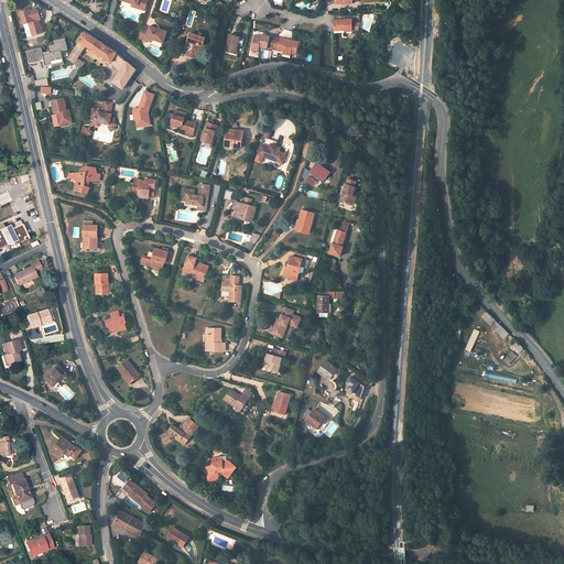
[(121,0),(132,3),(132,6),(145,10),(148,0),(121,0)]
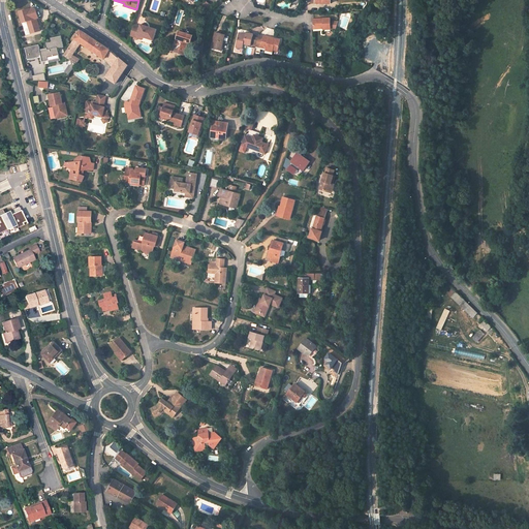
[(38,18),(35,9),(33,10),(33,8),(19,11),(22,23),(27,21),(31,33),(40,30),(36,19),(38,18)]
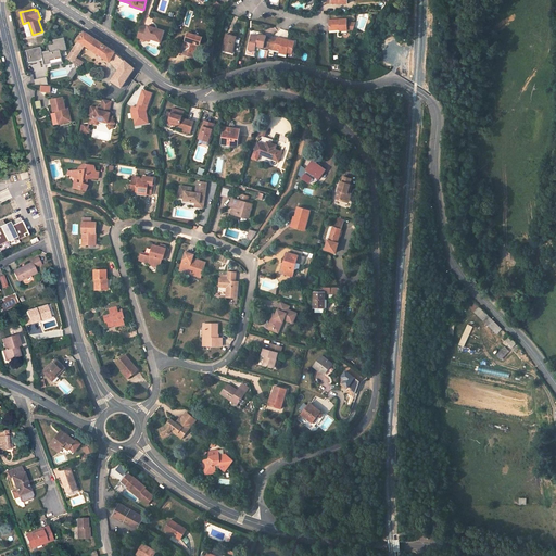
[(348,24),(348,21),(329,21),(329,29),(340,28),(340,32),(343,32),(348,32),(348,24)]
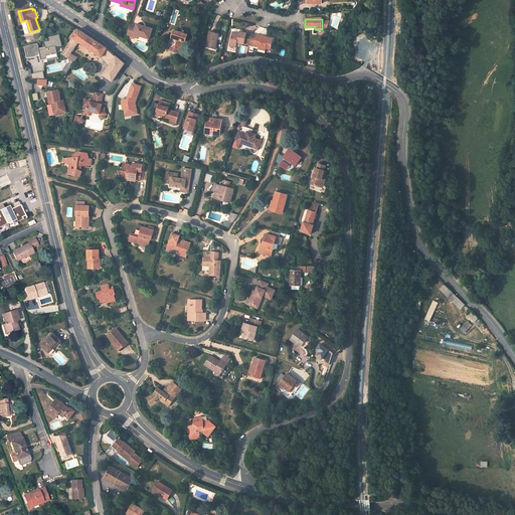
[(329,22),(322,22),(322,29),(318,29),(318,30),(328,30),(329,22)]
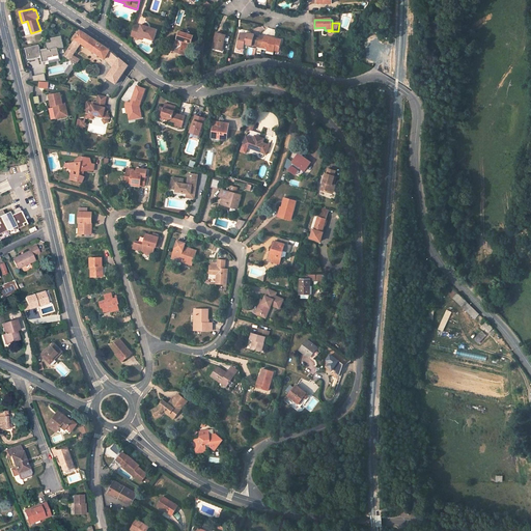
[(141,27),(135,25),(132,36),(143,39),(143,37),(155,40),(158,30),(142,25),(141,27)]
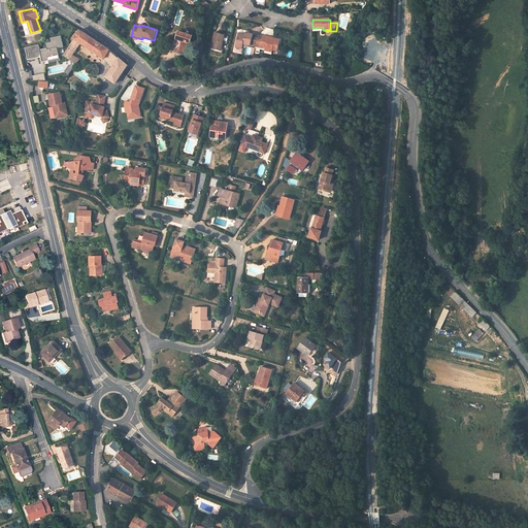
[(79,30),(74,39),(80,43),(105,60),(110,51),(79,30)]
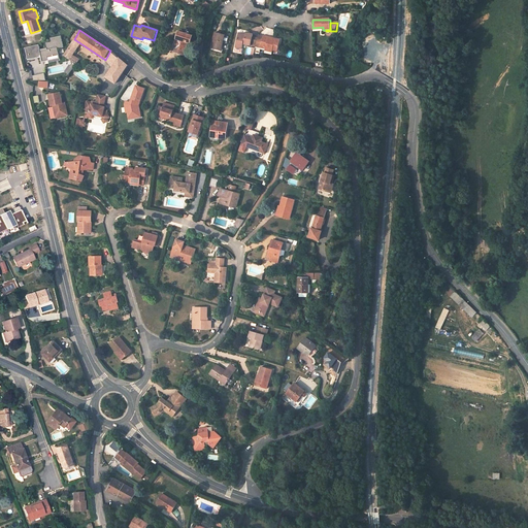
[(190,43),(193,36),(179,32),(177,39),(174,50),(179,51),(179,53),(185,55),(188,42),(190,43)]
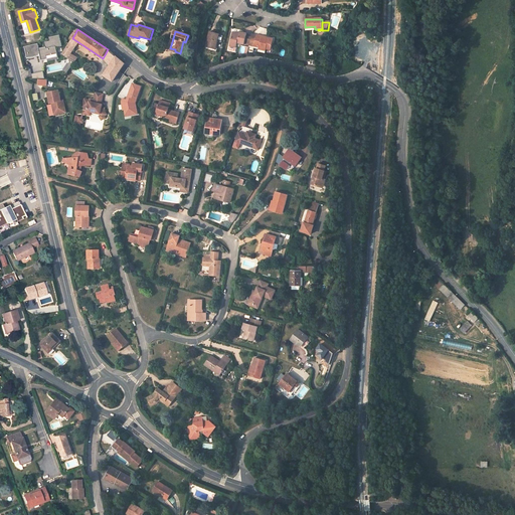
[(215,49),(219,34),(209,32),(205,47),(215,49)]
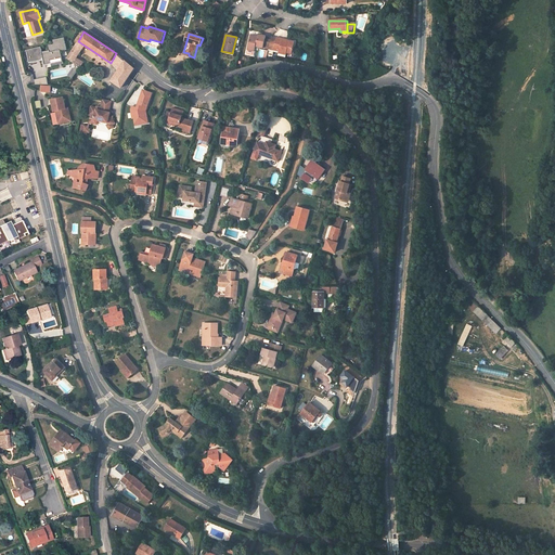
[(265,39),(266,36),(258,35),(258,37),(250,35),(246,50),(255,52),(256,47),(262,49),(263,46),(265,39)]
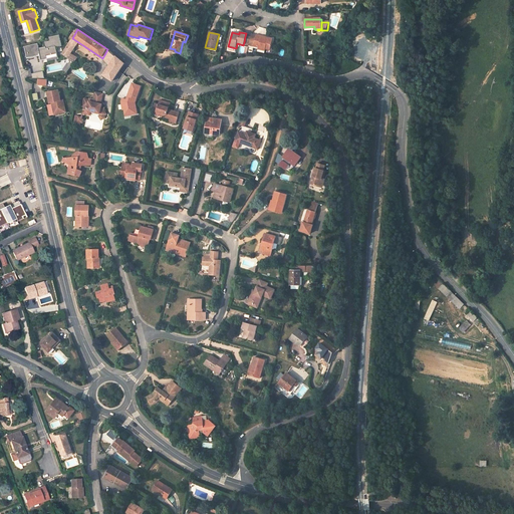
[(37,43),(25,46),(27,57),(38,55),(38,54),(40,53),(41,59),(47,58),(46,56),(57,53),(56,47),(62,46),(59,34),(49,37),(50,41),(44,42),(45,46),(39,48),(37,43)]
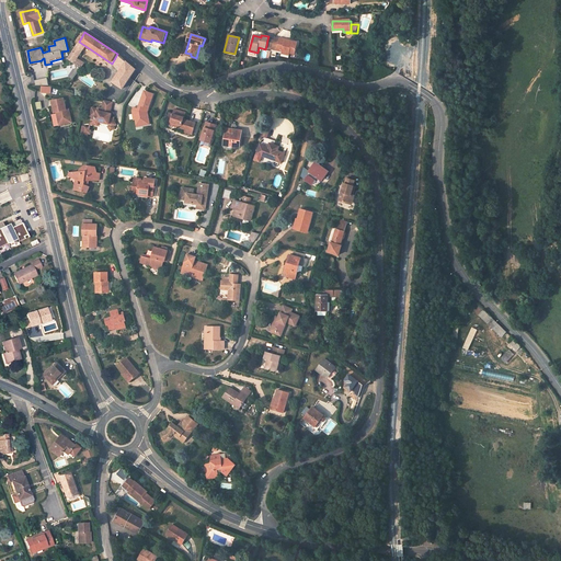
[(294,54),(297,42),(279,38),(279,39),(274,37),(273,41),(272,47),(272,49),(294,54)]
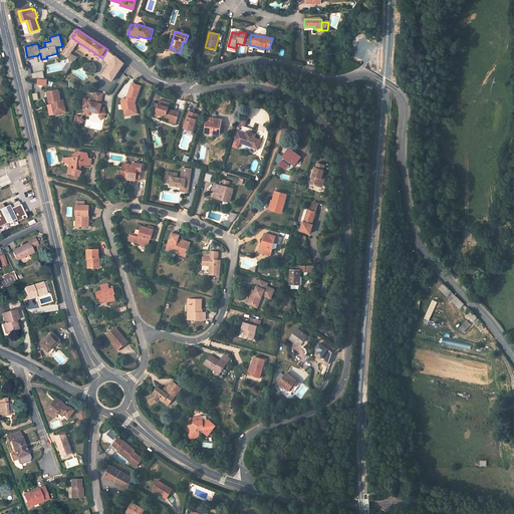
[(72,38),(69,42),(75,46),(78,42),(72,38)]
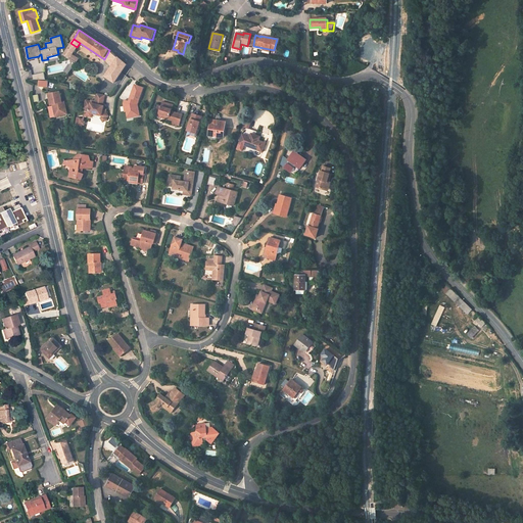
[(70,43),(63,55),(76,63),(79,59),(73,55),(77,47),(70,43)]
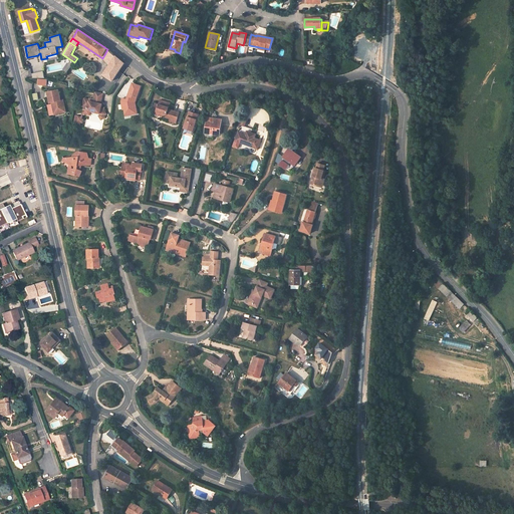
[(107,49),(102,58),(109,65),(115,56),(107,49)]
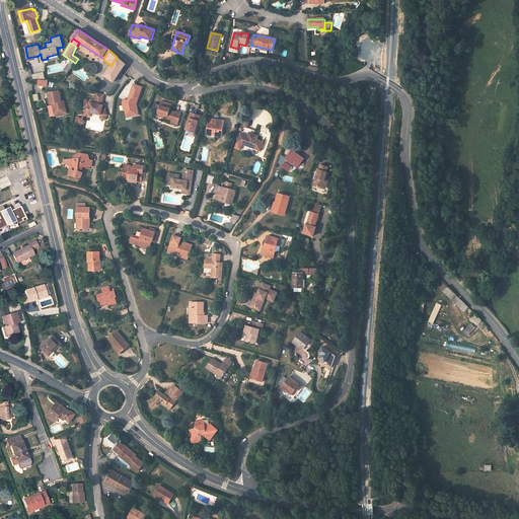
[(104,76),(114,82),(126,64),(117,57),(110,66),(104,76)]
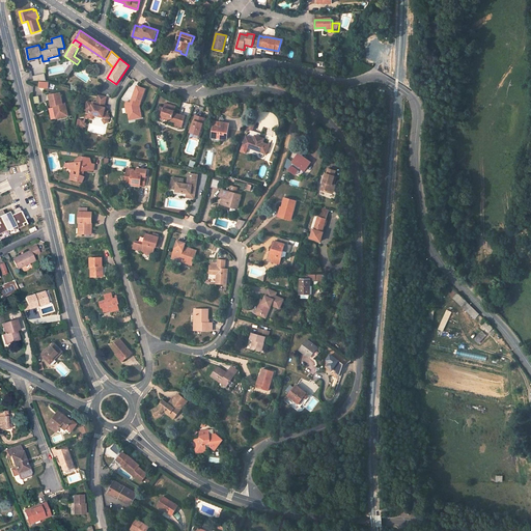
[(136,86),(134,93),(142,96),(144,89),(136,86)]
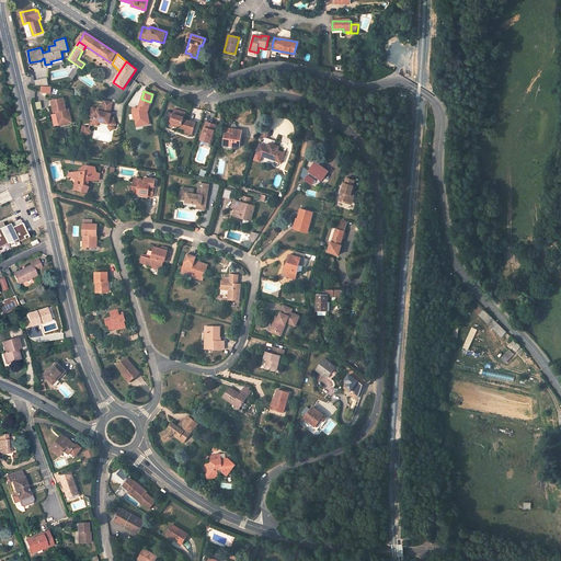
[(66,111),(63,99),(50,102),(54,113),(56,113),(56,114),(59,125),(69,123),(67,115),(69,114),(68,110),(66,111)]
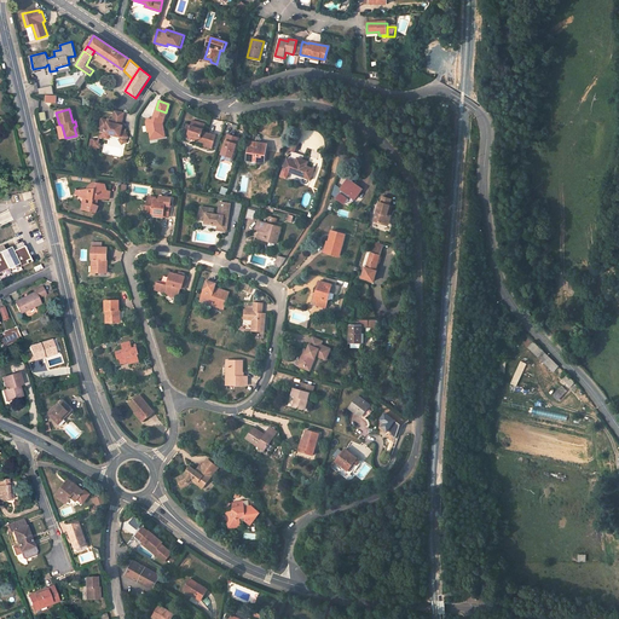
[(166,113),(156,109),(151,120),(146,117),(145,122),(146,126),(149,126),(150,131),(149,131),(150,139),(163,137),(162,123),(166,113)]
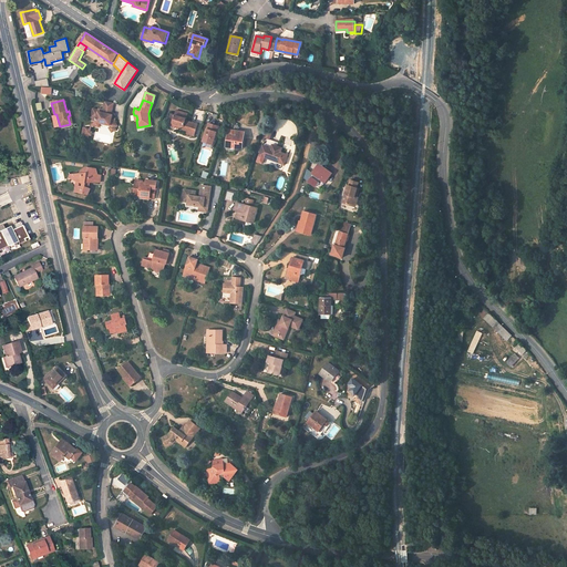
[(113,102),(105,101),(103,109),(99,107),(99,109),(93,107),(91,116),(93,117),(91,124),(99,126),(100,122),(110,124),(111,126),(115,127),(117,125),(115,121),(115,117),(111,116),(113,102)]
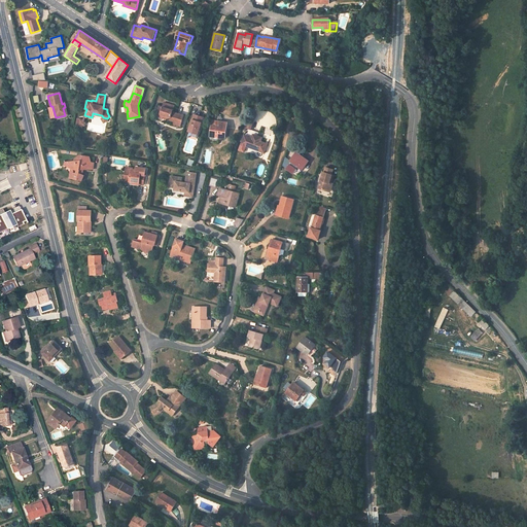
[(163,107),(160,106),(157,113),(166,116),(166,118),(175,121),(174,124),(180,126),(183,115),(173,112),(175,106),(165,103),(163,107)]
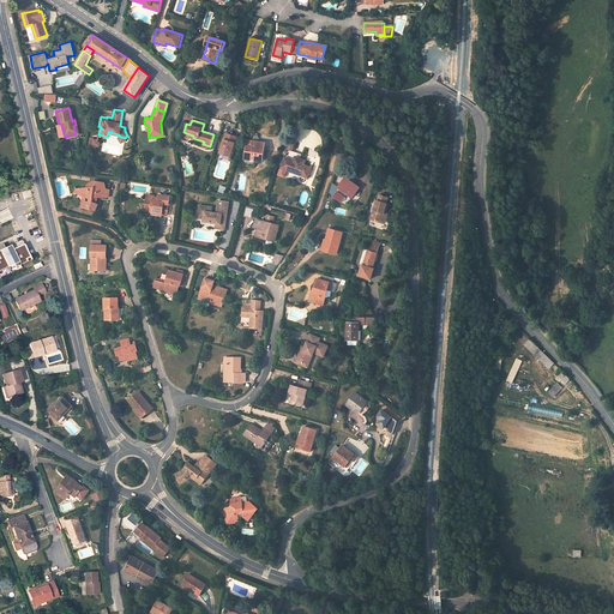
[(236,136),(226,133),(220,152),(226,155),(224,158),(229,160),(236,136)]
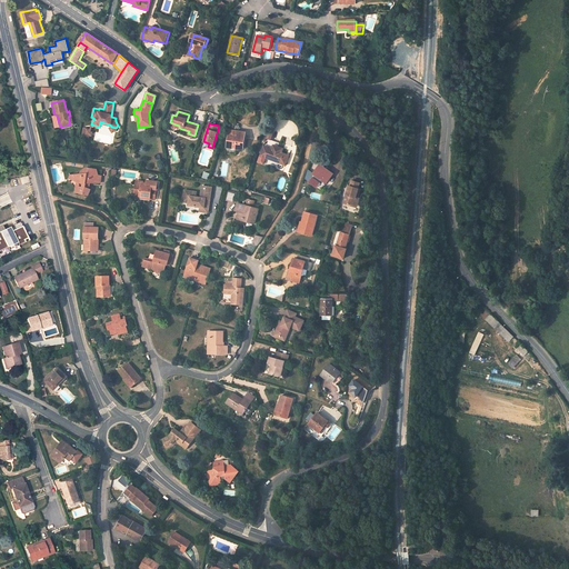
[(243,149),(246,132),(230,130),(228,147),(231,148),(230,153),(236,153),(237,148),(243,149)]
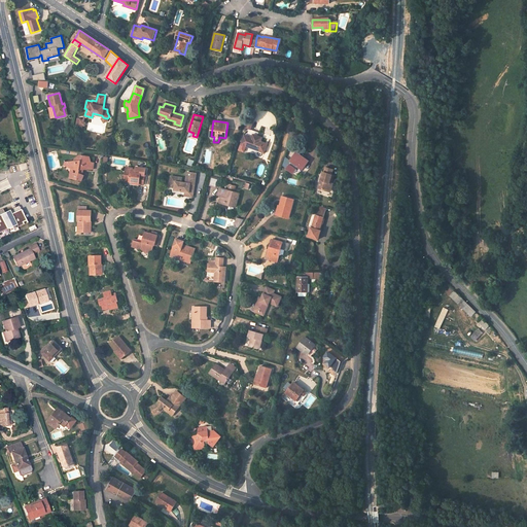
[(265,152),(268,144),(260,141),(262,138),(253,135),(252,138),(244,135),(241,144),(248,147),(265,152)]
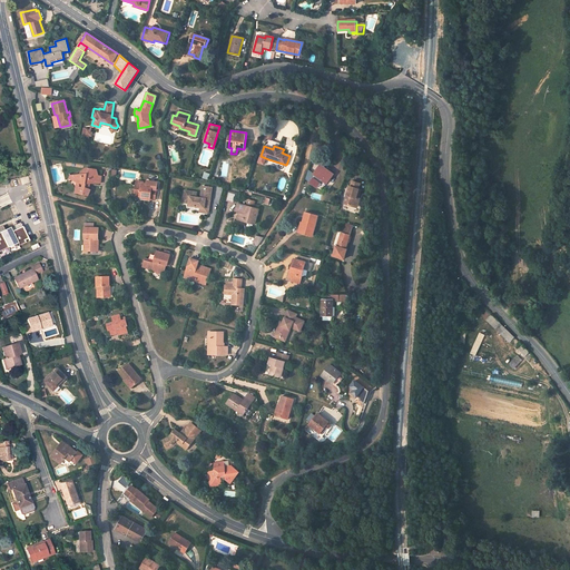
[(333,174),(321,165),(314,174),(326,184),(333,174)]
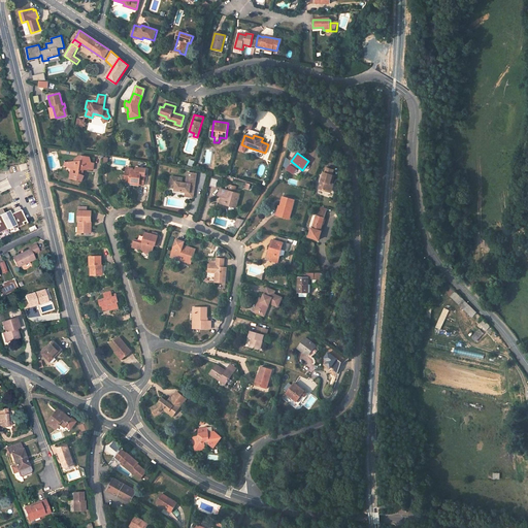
[(93,169),(94,162),(91,162),(90,157),(79,156),(79,158),(76,158),(74,161),(69,162),(68,167),(77,170),(76,173),(73,174),(72,178),(81,180),(84,175),(83,174),(84,169),(93,169)]
